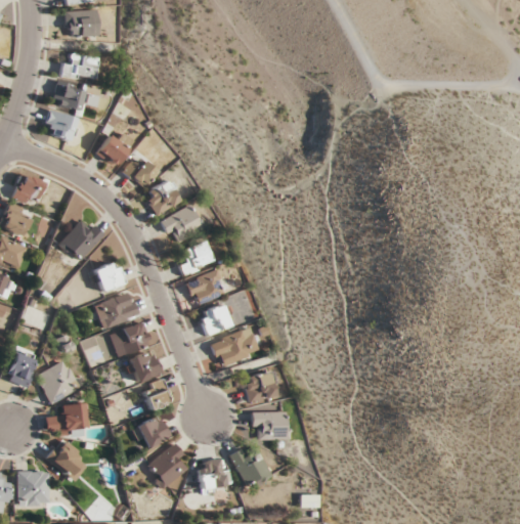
[(99,37),(99,10),(68,10),(68,37),(99,37)]
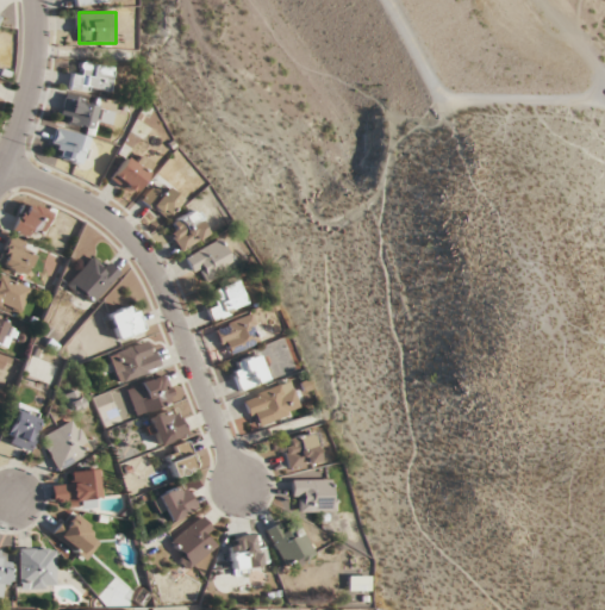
[(117,67),(78,61),(73,87),(112,94),(117,67)]
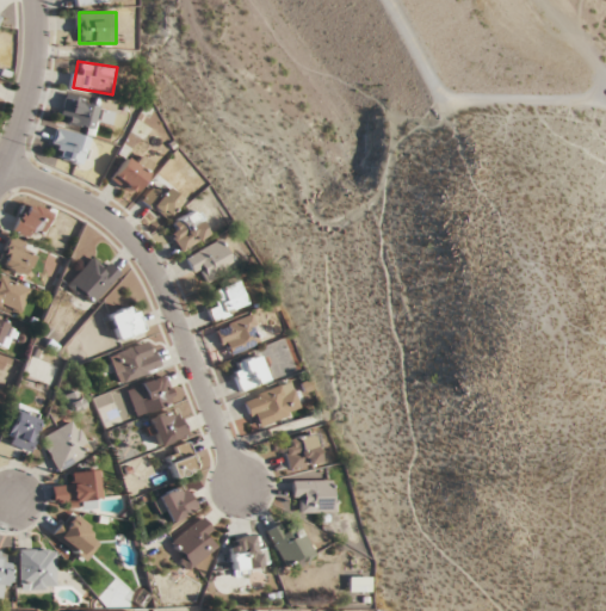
[(118,110),(67,98),(62,122),(98,130),(100,119),(115,123),(118,110)]
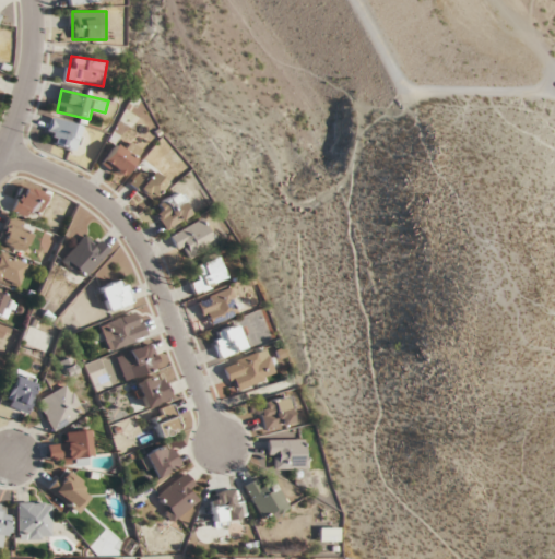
[(83,127),(55,117),(46,141),(74,151),(83,127)]
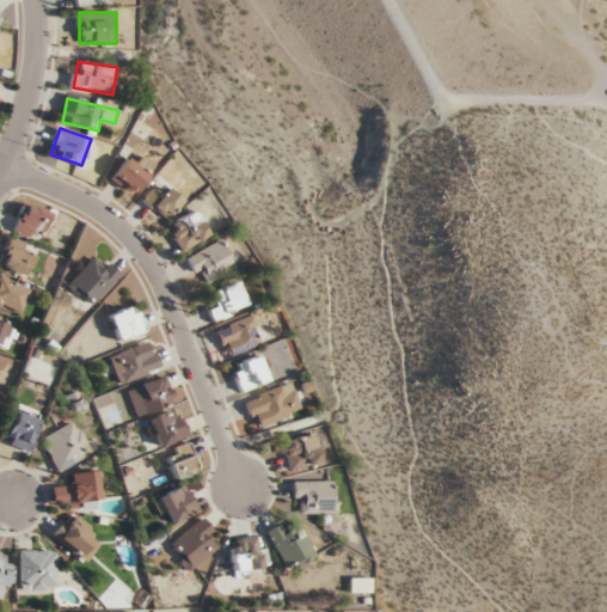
[(139,164),(128,157),(112,179),(134,196),(157,165),(145,155),(139,164)]
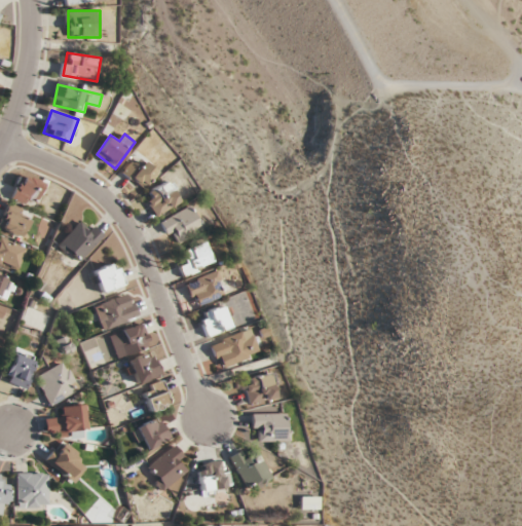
[(140,157),(126,176),(144,189),(157,171),(140,157)]
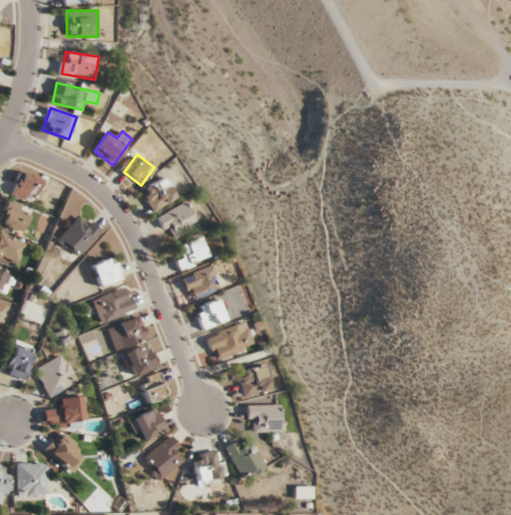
[(13,195),(35,201),(42,178),(20,171),(13,195)]
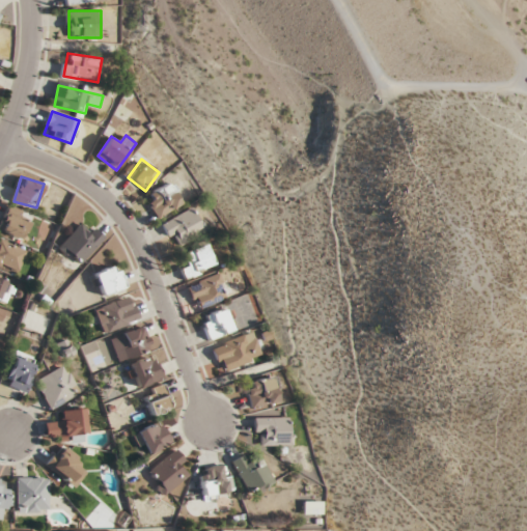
[(146,198),(160,219),(185,202),(172,182),(146,198)]
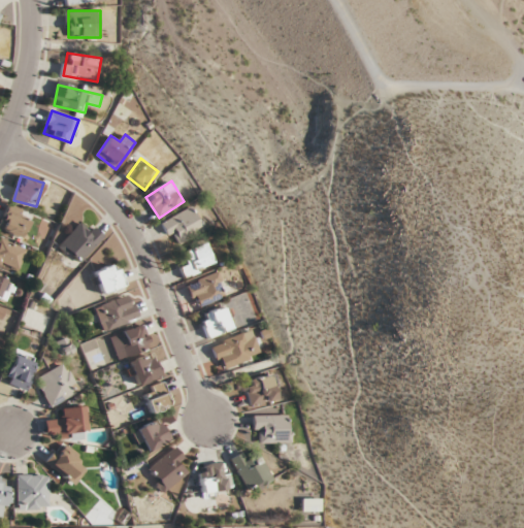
[(35,215),(10,204),(0,228),(25,238),(35,215)]
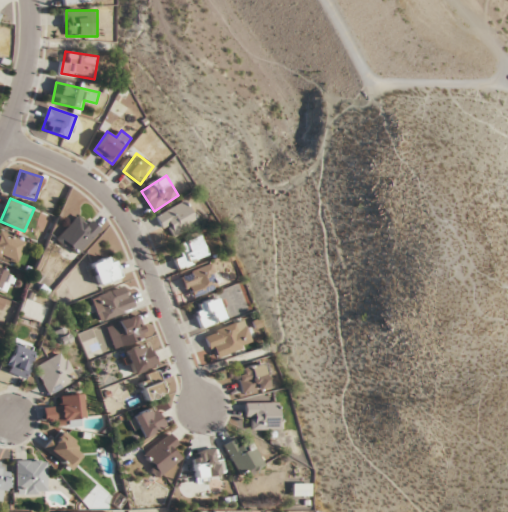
[(164,231),(172,226),(177,235),(201,223),(189,200),(157,216),(164,231)]
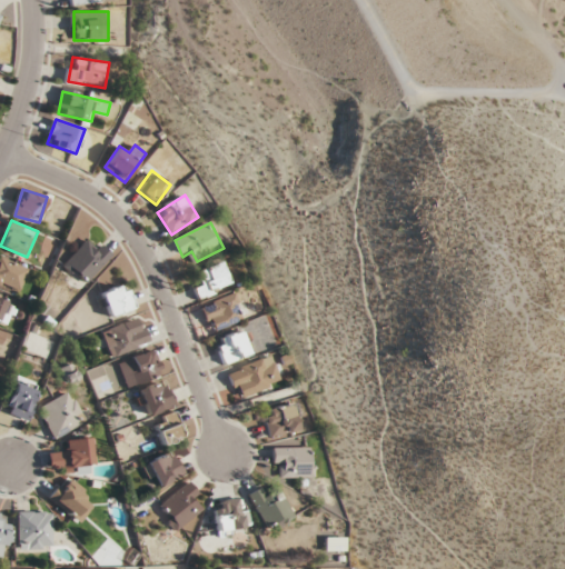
[(86,285),(114,256),(91,236),(63,265),(86,285)]
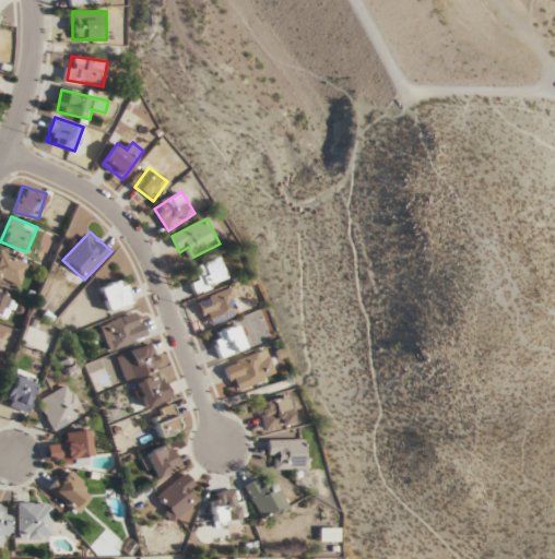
[(0,257),(0,280),(21,289),(33,262),(3,250),(0,257)]
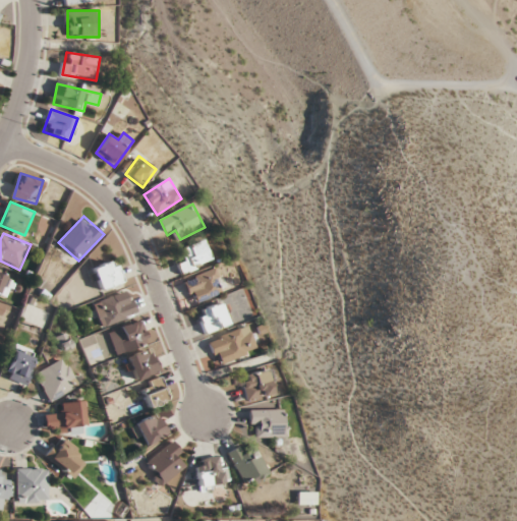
[(183,247),(187,259),(179,263),(182,272),(215,262),(207,240),(183,247)]
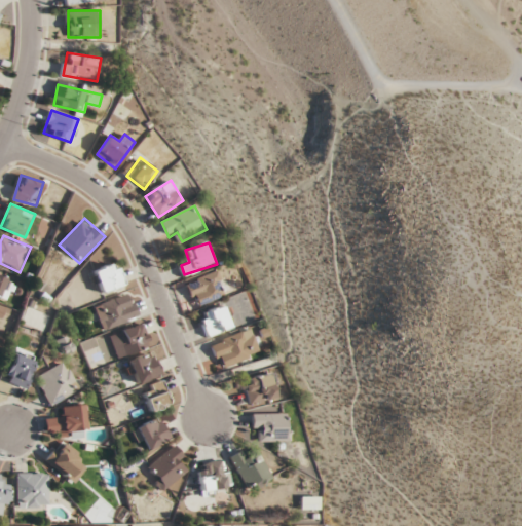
[(95,270),(103,293),(126,285),(118,262),(95,270)]
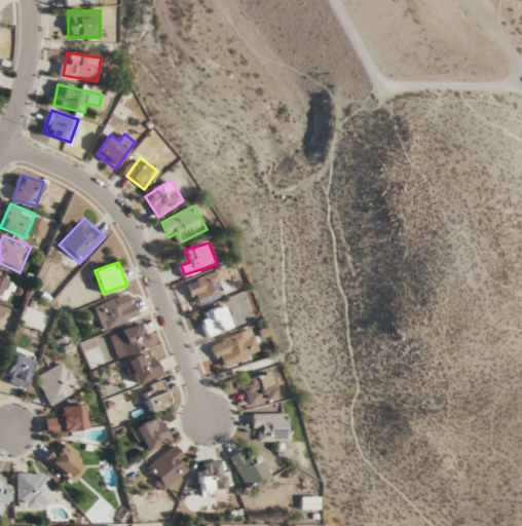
[(186,284),(195,307),(228,294),(218,270),(186,284)]
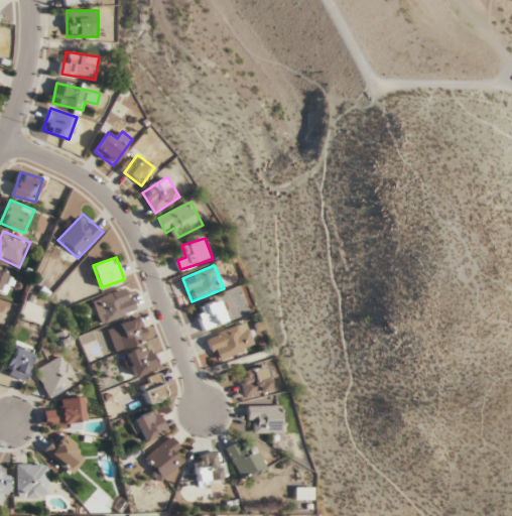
[(102,324),(137,311),(129,287),(94,298),(102,324)]
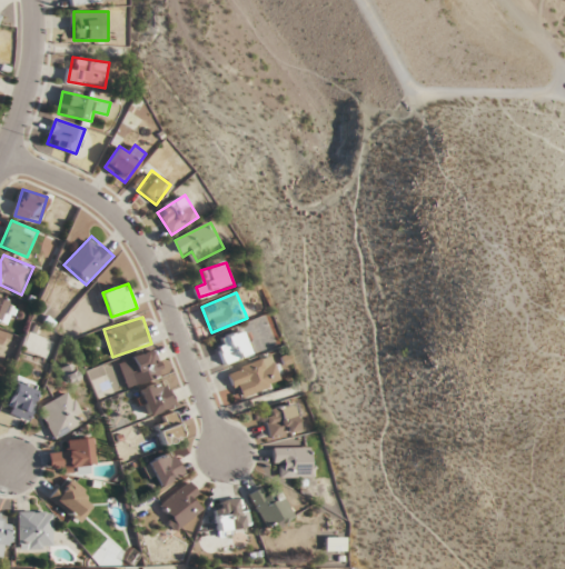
[(217,340),(227,365),(251,353),(243,330),(217,340)]
